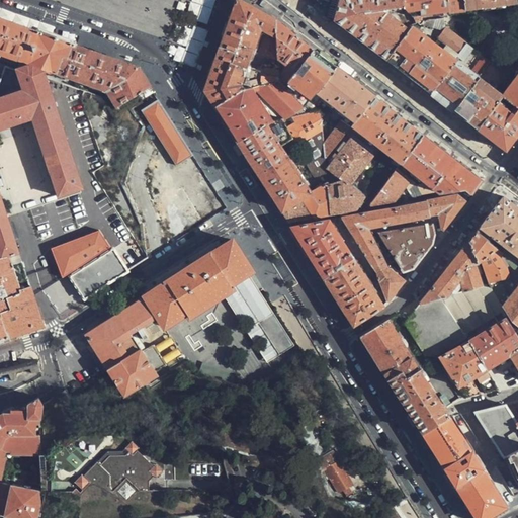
[(208,25),(216,0),(191,0),(174,57),(197,64),(208,25)]
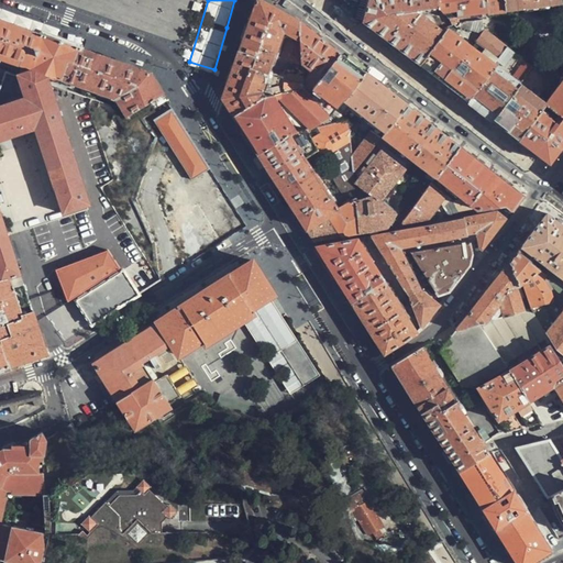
[(227,106),(233,118),(278,100),(283,98),(305,90),(305,78),(288,75),(287,78),(268,73),(283,33),(289,36),(283,57),(304,65),(300,22),(264,2),(260,0),(256,0),(222,99),(227,106)]
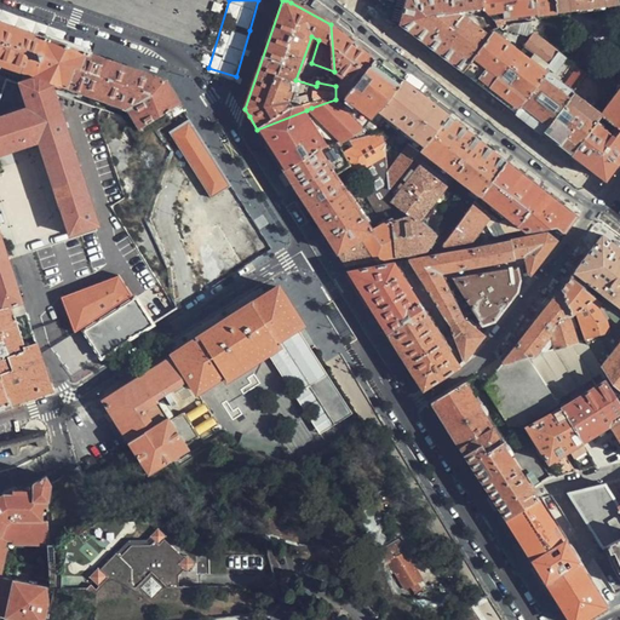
[(426,45),(461,70),(487,35),(461,16),(463,13),(483,11),(481,0),(406,0),(400,24),(426,45)]
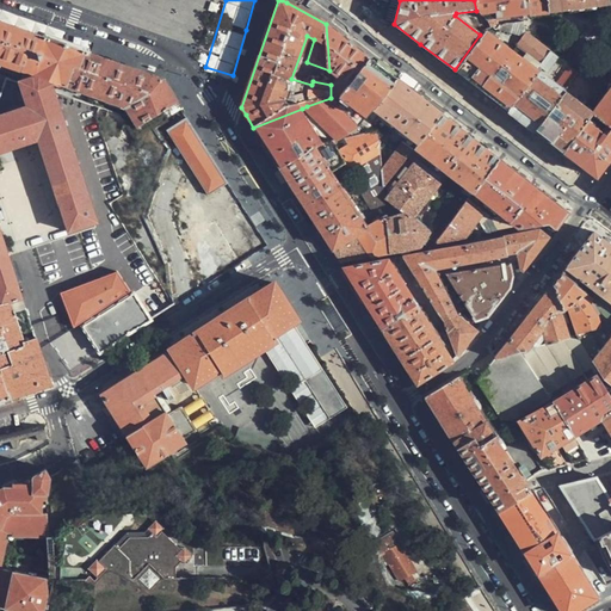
[(474,0),(476,11),(485,19),(531,14),(528,0),(474,0)]
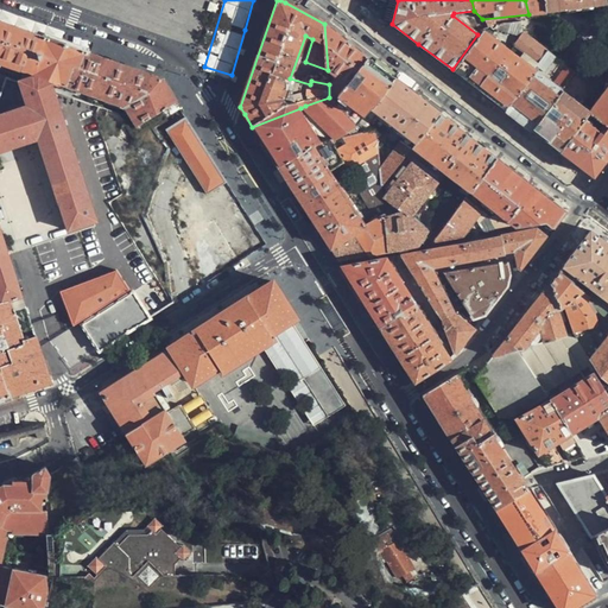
[(525,0),(529,14),(565,10),(606,5),(603,0),(525,0)]
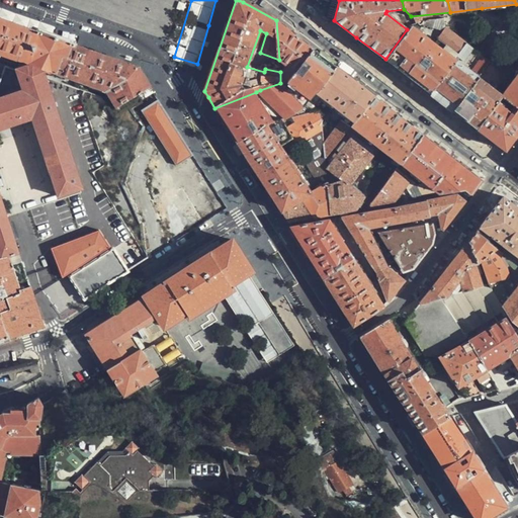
[(0,53),(25,62),(34,36),(36,31),(0,18),(0,53)]
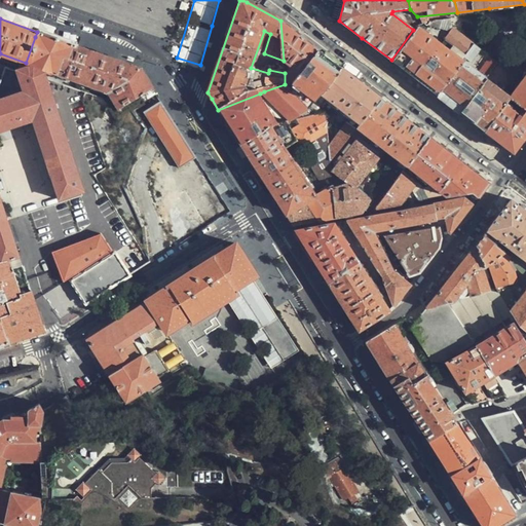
[(430,22),(426,27),(429,28),(435,28),(452,27),(452,20),(430,22)]
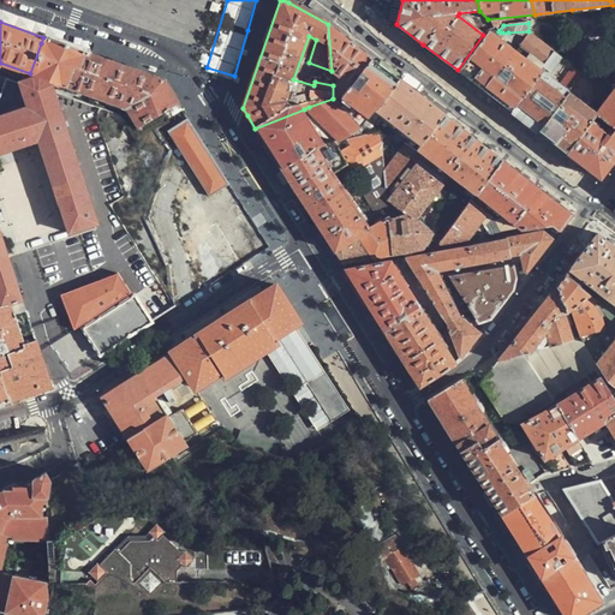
[(353,43),(328,24),(332,71),(351,85),(372,58),(353,43)]
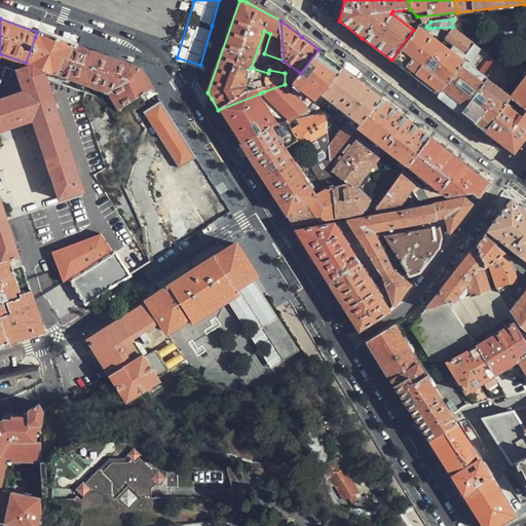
[(413,30),(391,60),(407,72),(436,94),(461,60),(417,27),(413,30)]
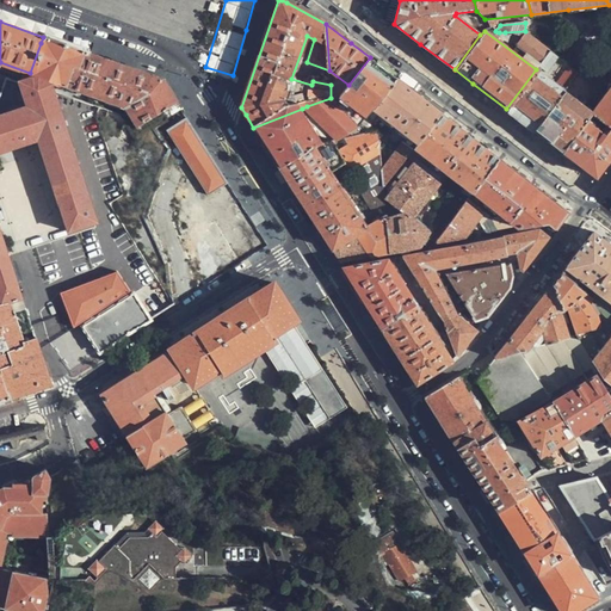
[(548,49),(525,31),(514,47),(539,66),(550,50),(548,49)]
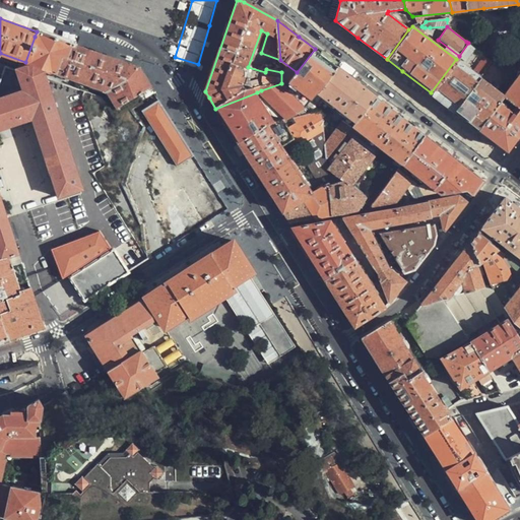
[(61,82),(63,76),(73,50),(75,45),(37,31),(35,37),(25,62),(27,63),(27,65),(44,74),(47,77),(61,82)]
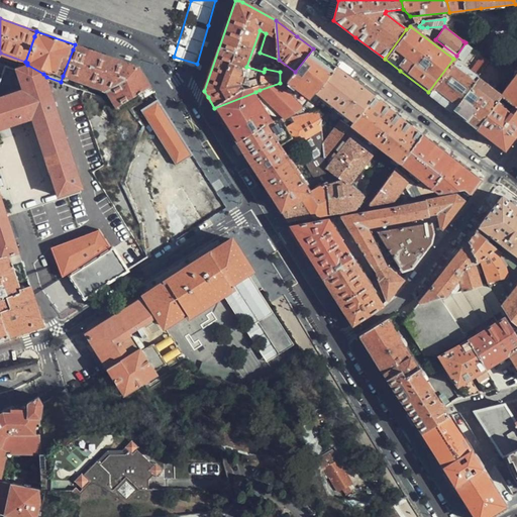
[(466,42),(456,56),(463,62),(473,47),(466,42)]
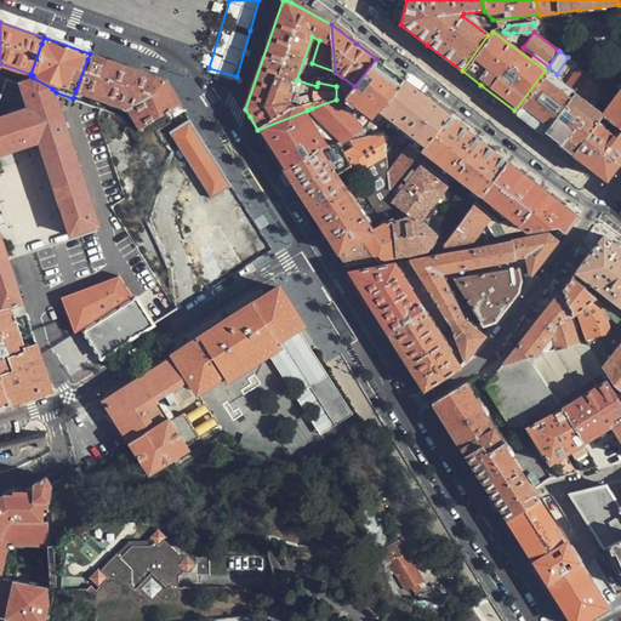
[(620,72),(620,52),(608,70),(617,78),(620,72)]
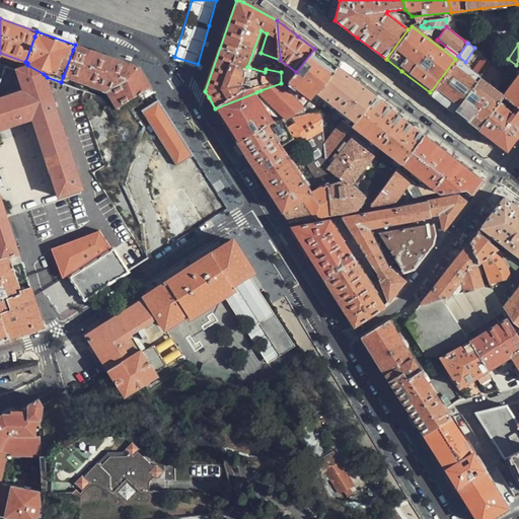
[(138,67),(75,45),(73,50),(63,76),(106,91),(118,108),(151,88),(142,73),(138,67)]
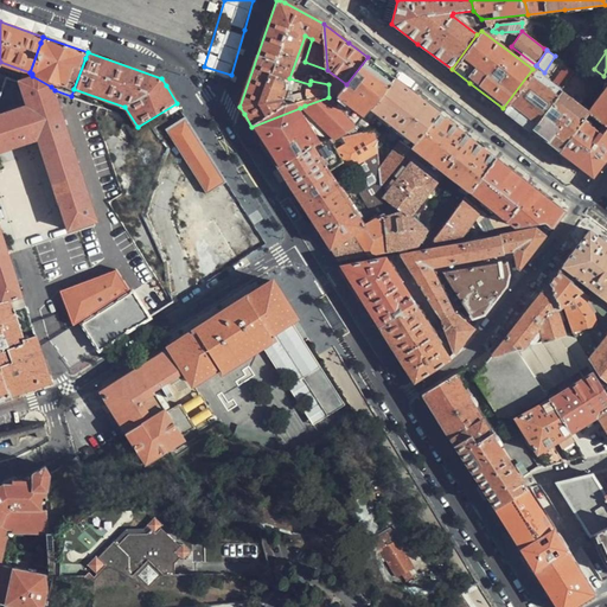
[(381,68),(368,57),(346,84),(333,101),(328,97),(305,106),(337,139),(340,138),(351,134),(394,78),(381,68)]
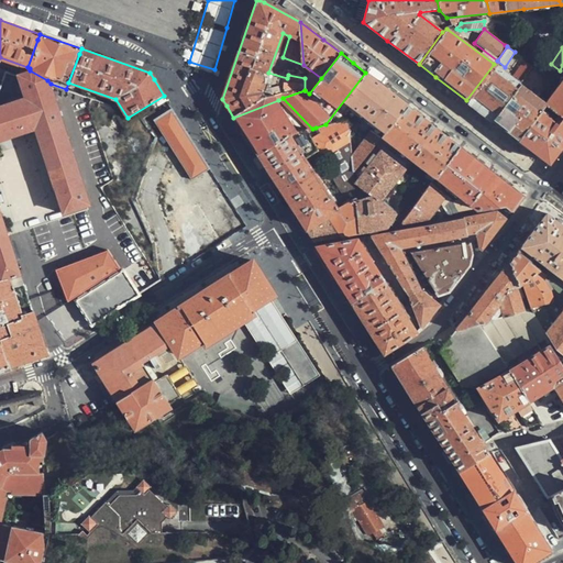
[(494,64),(466,100),(475,107),(490,119),(532,65),(523,59),(511,76),(494,64)]
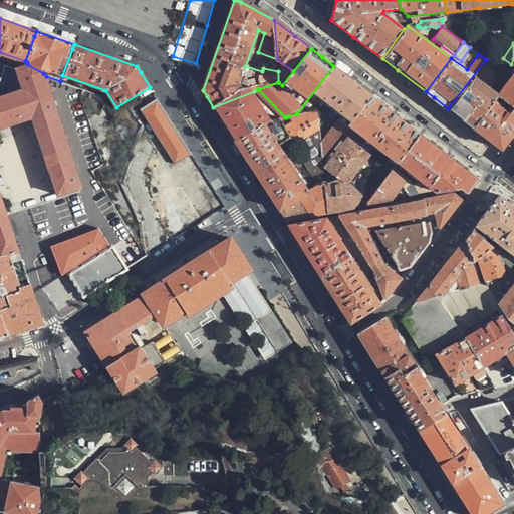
[(496,67),(496,83),(511,64),(503,58),(496,67)]
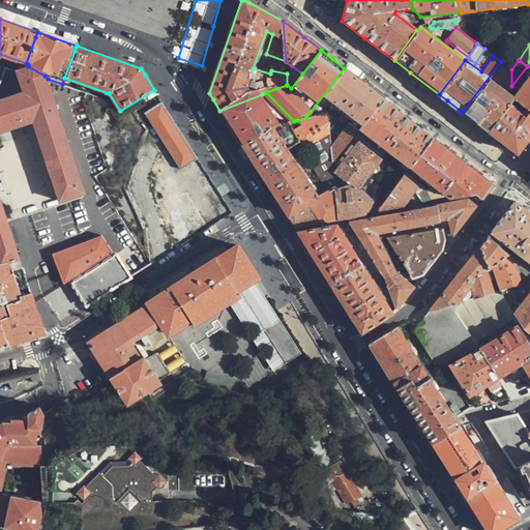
[(501,61),(462,112),(472,120),(488,131),(511,97),(511,86),(511,69),(501,61)]
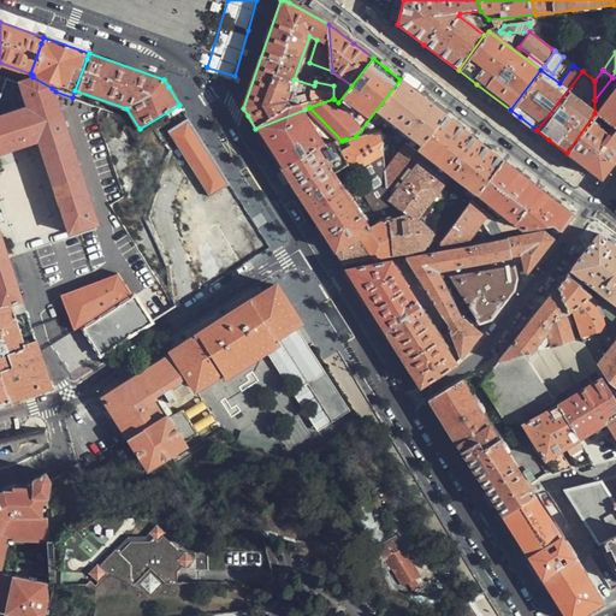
[(0,301),(3,307),(23,301),(0,231),(0,154),(39,142),(69,234),(100,224),(55,92),(52,88),(33,77),(23,82),(10,77),(0,98),(0,301)]
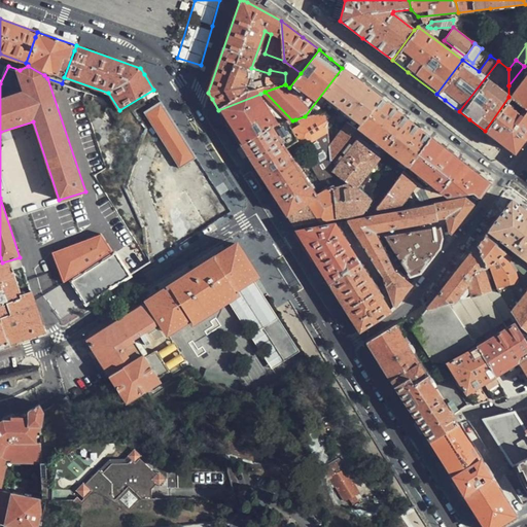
[(356,128),(380,97),(358,80),(342,68),(305,116),(324,110),(325,120),(338,105),(351,116),(327,145),(329,162),(353,132),(356,128)]
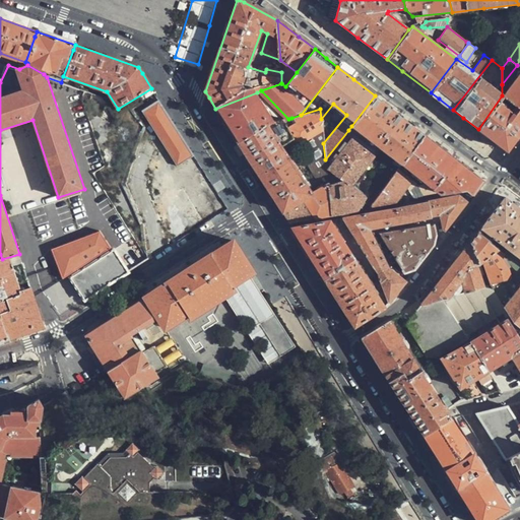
[(519,71),(503,94),(519,109),(519,71)]
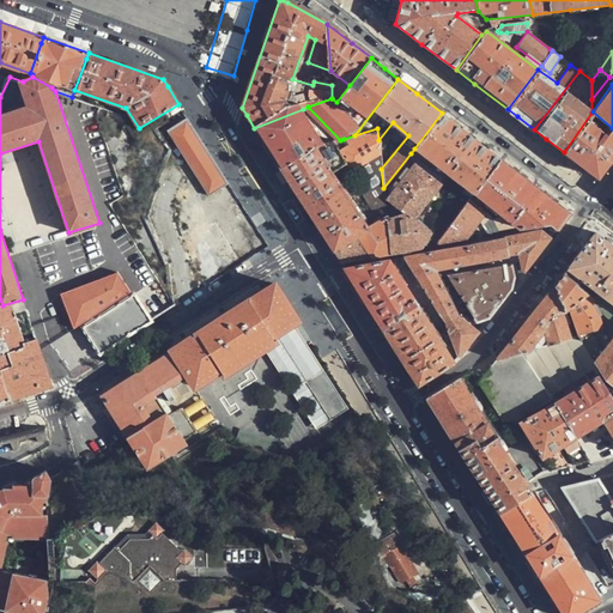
[(267,149),(281,170),(327,145),(303,109),(254,128),(267,149)]
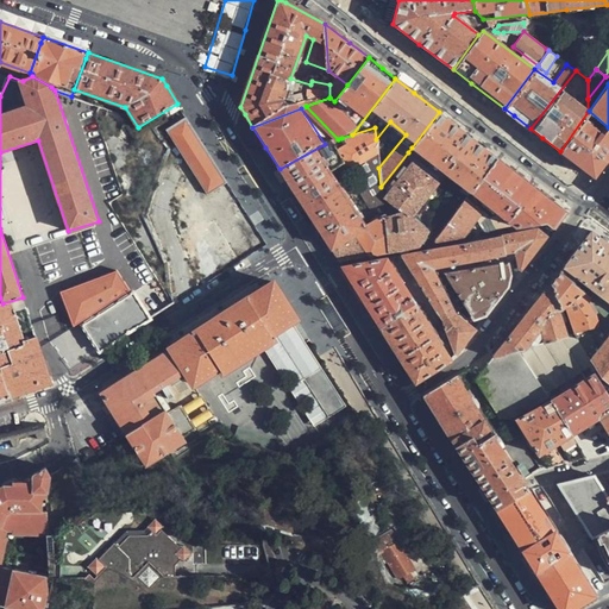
[(588,112),(560,151),(576,163),(592,176),(608,155),(608,127),(589,111),(588,112)]
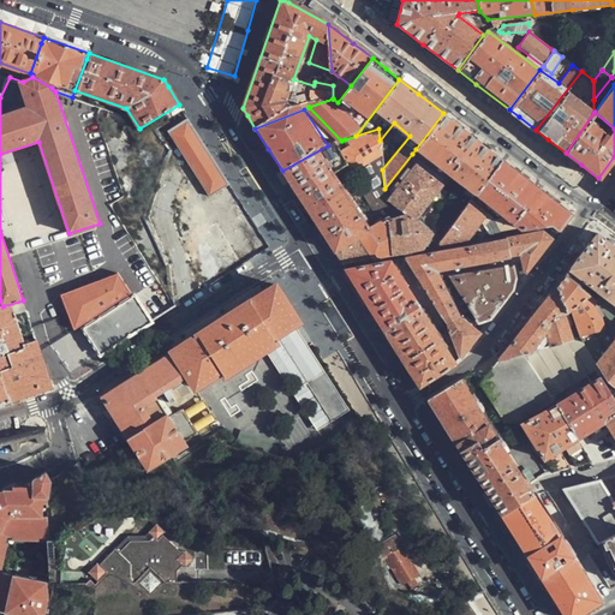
[(479,141),(443,113),(416,149),(445,172),(475,195),(502,157),(479,141)]
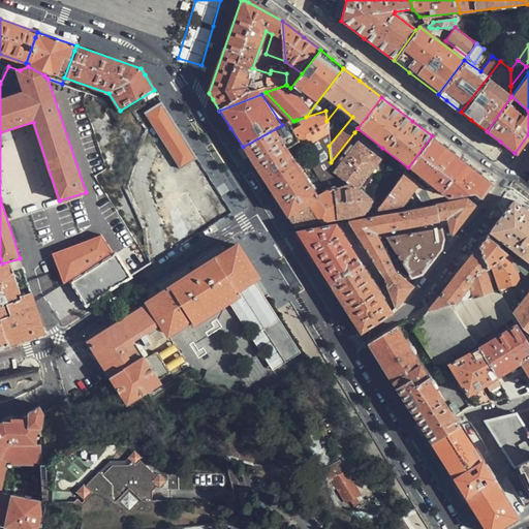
[(161,102),(144,114),(180,168),(196,158),(161,102)]
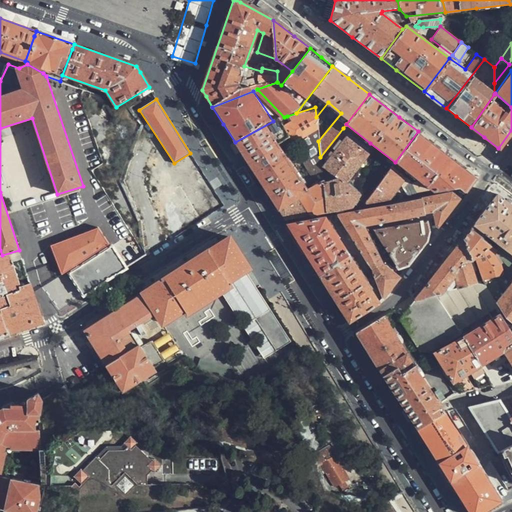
[(256,176),(277,209),(306,191),(278,145),(288,138),(294,145),(317,130),(316,117),(315,107),(296,113),(287,116),(292,124),(283,129),(277,120),(273,121),(235,142),(256,176)]
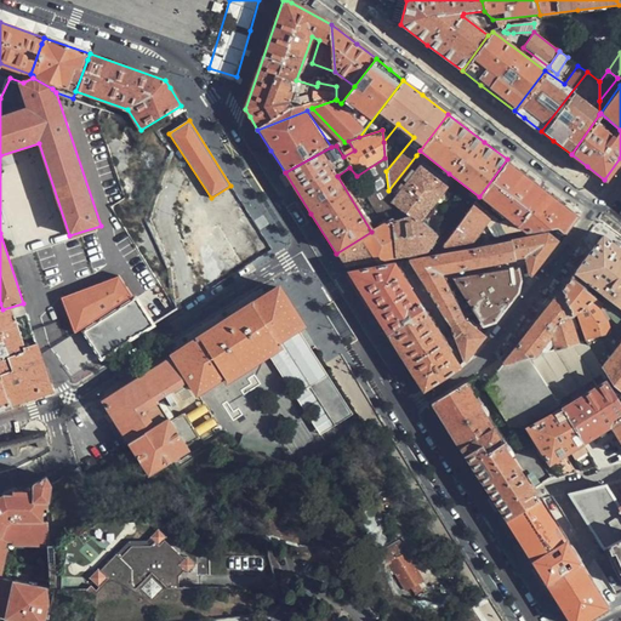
[(449,174),(420,151),(416,155),(425,161),(446,180),(449,174)]
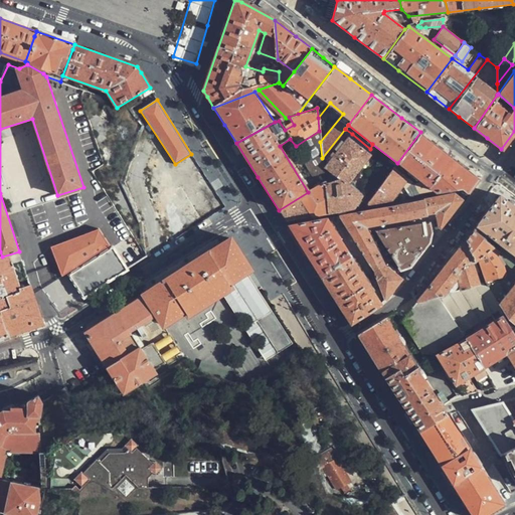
[(450,156),(420,132),(397,163),(393,168),(400,173),(404,168),(436,192),(446,190),(462,187),(468,192),(478,178),(450,156)]
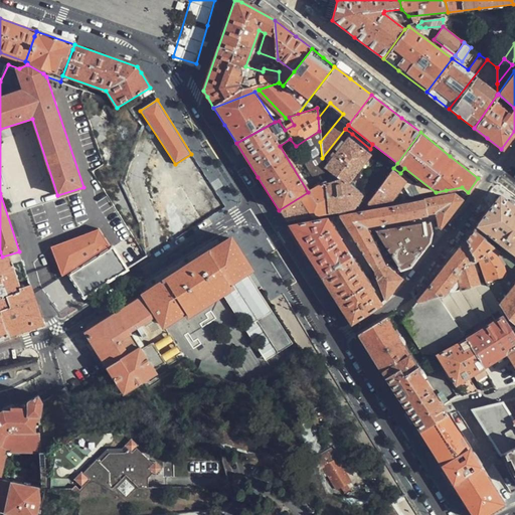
[(348,139),(368,155),(370,149),(352,134),(348,139)]
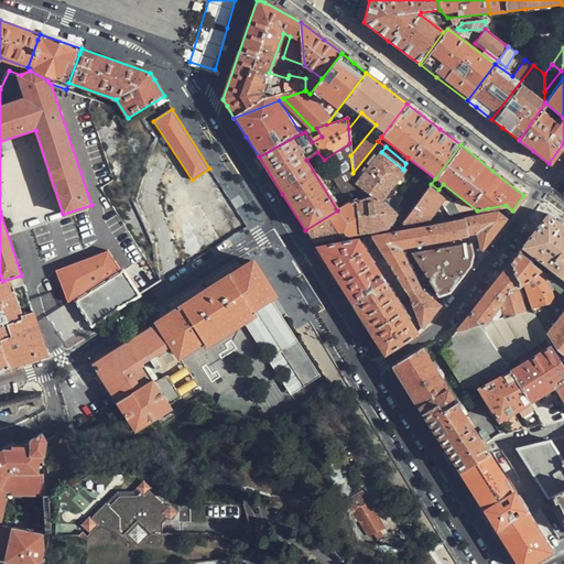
[(367,166),(355,183),(379,202),(403,170),(381,152),(380,151),(377,156),(375,155),(367,166)]
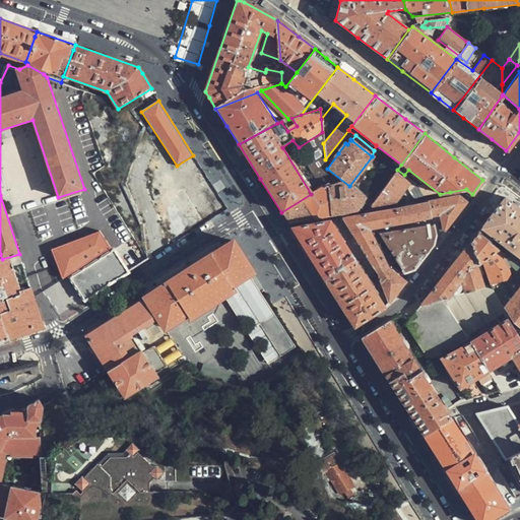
[(336,152),(338,153),(345,143),(343,142),(336,152)]
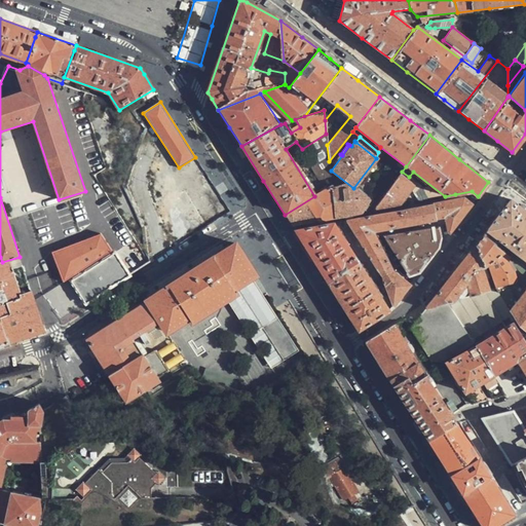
[(331,186),(335,217),(348,215),(350,215),(359,213),(361,213),(369,201),(353,188),(331,171),(330,171),(331,186)]
